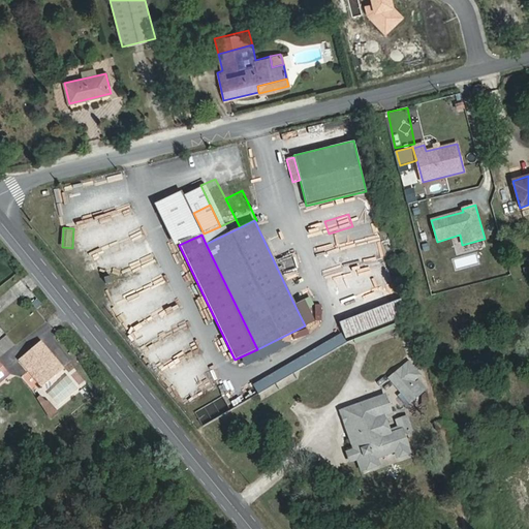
[(335,236),(325,239),(330,252),(339,249),(335,236)]
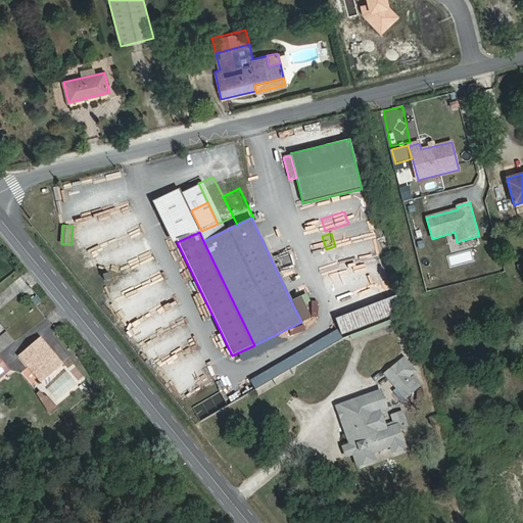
[(101,283),(102,273),(88,272),(87,282),(101,283)]
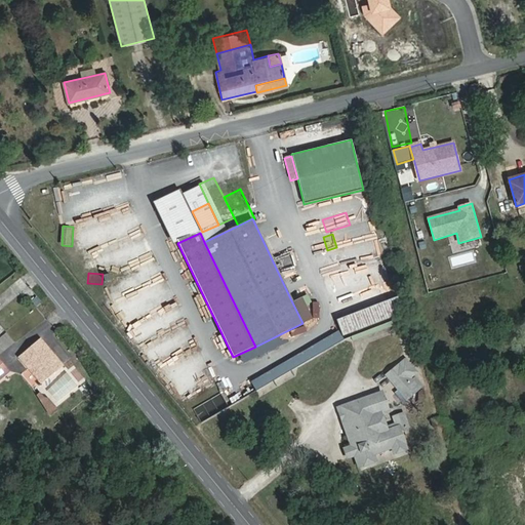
[(112,280),(110,274),(104,276),(105,282),(112,280)]
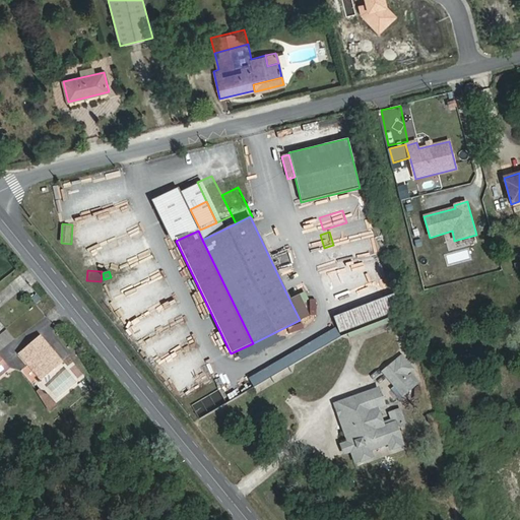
[(381,284),(382,293),(394,291),(394,284),(381,284)]
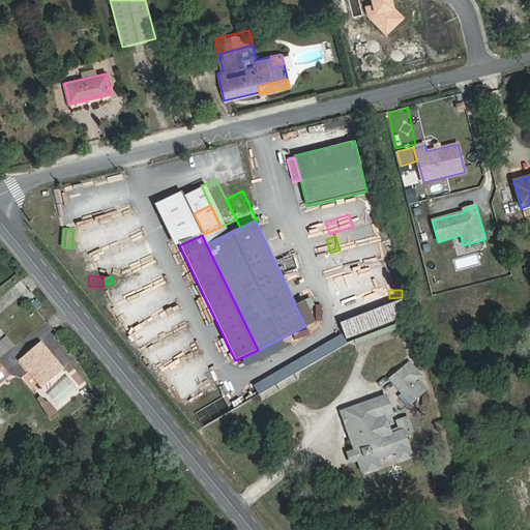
[(127,295),(130,303),(138,300),(135,292),(127,295)]
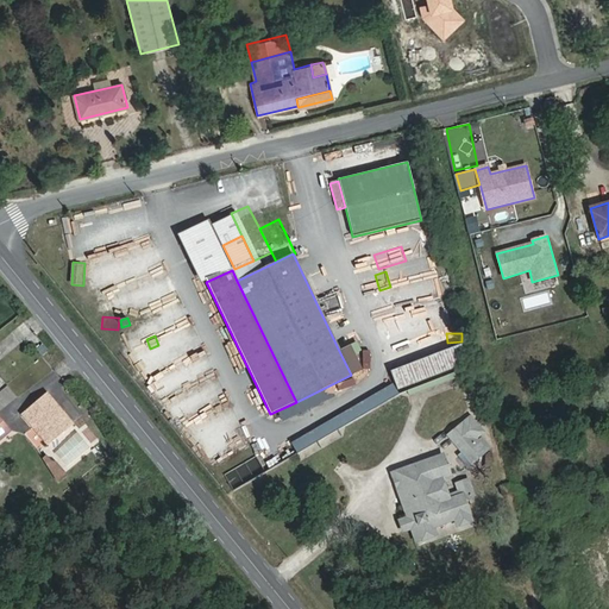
[(397,389),(468,363),(462,344),(390,371),(397,389)]
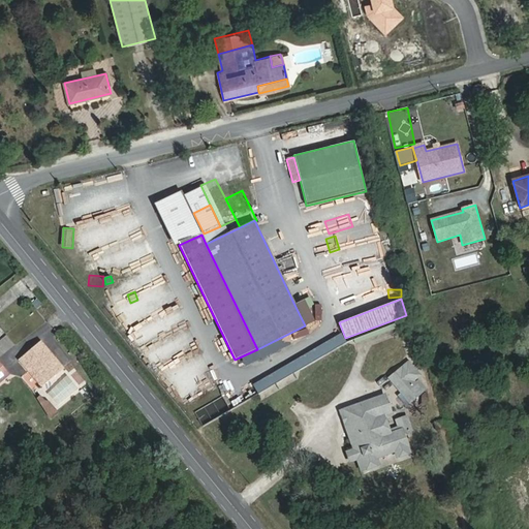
[(314,321),(304,300),(294,305),(305,325),(314,321)]
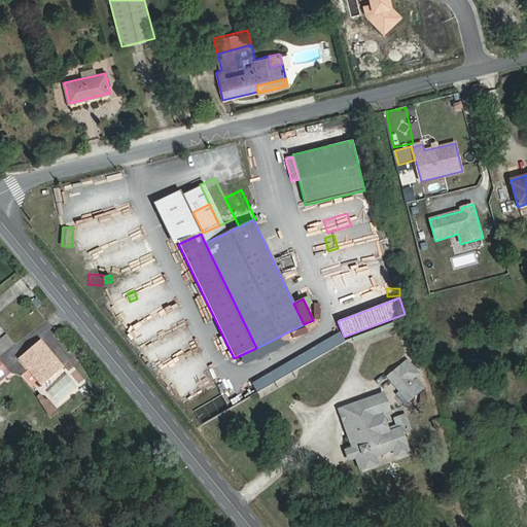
[(306,327),(290,332),(293,340),(308,335),(306,327)]
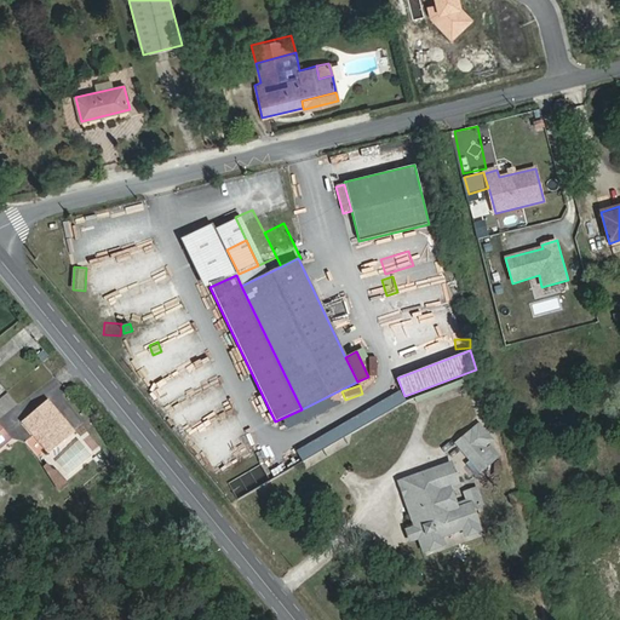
[(0,415),(16,403),(7,394),(0,400),(0,415)]
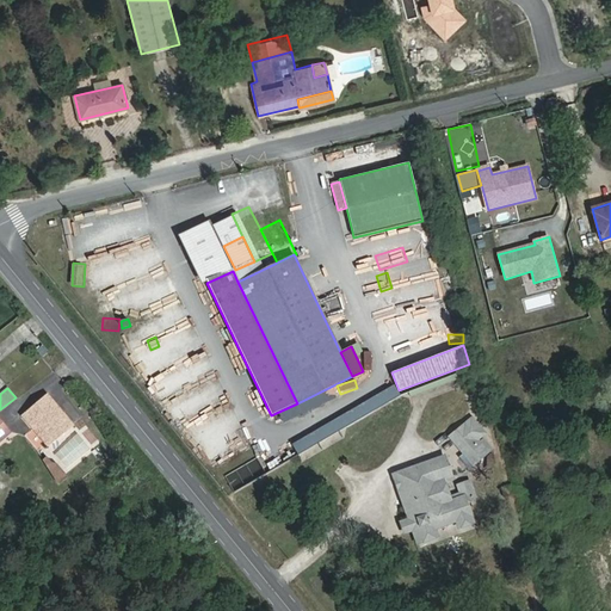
[(73,425),(53,401),(48,405),(43,400),(24,415),(49,444),(73,425)]
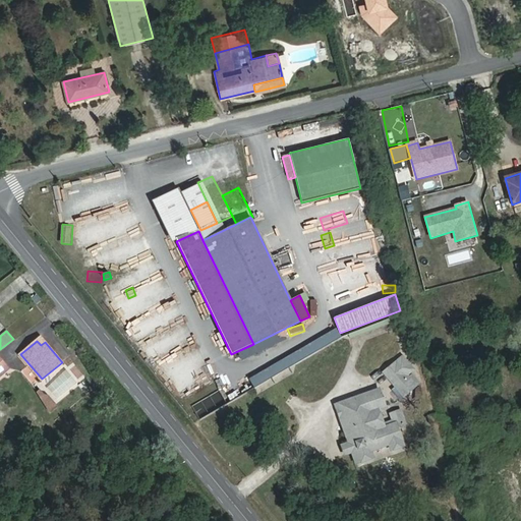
[(0,374),(9,367),(0,357),(0,374)]
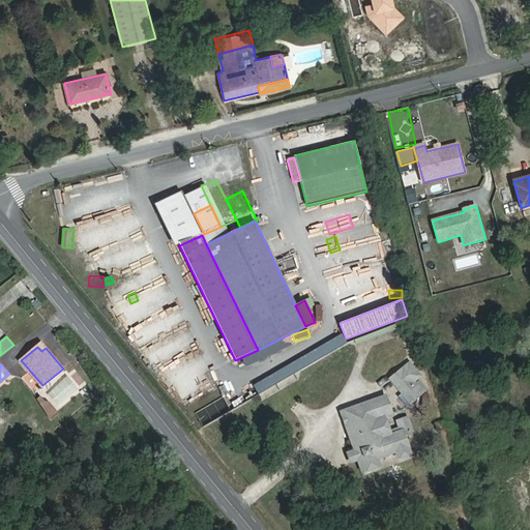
[(420,376),(409,363),(402,370),(412,382),(414,381),(420,376)]
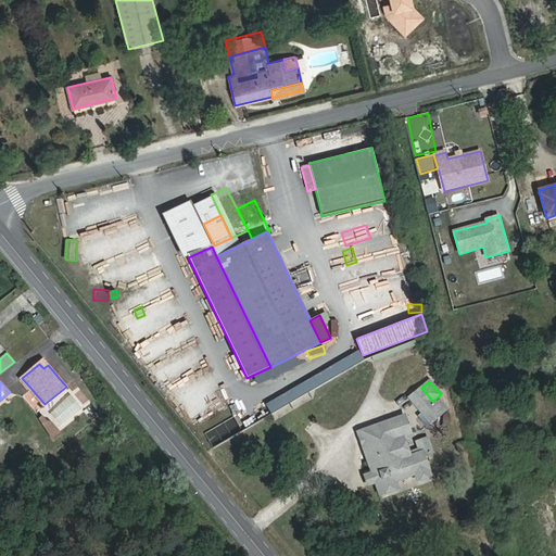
[(444,411),(434,400),(432,401),(421,388),(409,397),(430,422),(444,411)]
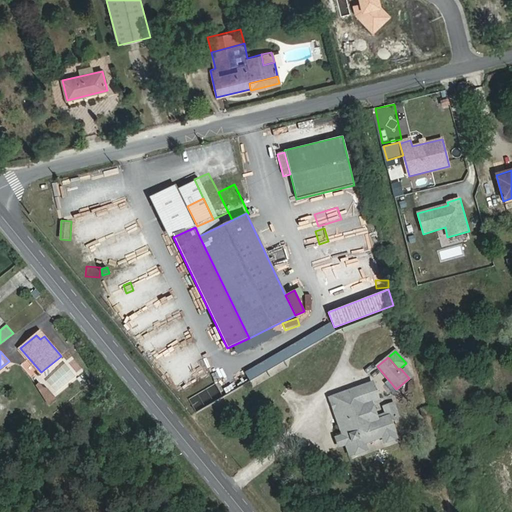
[(66,362),(46,381),(59,394),(79,375),(66,362)]
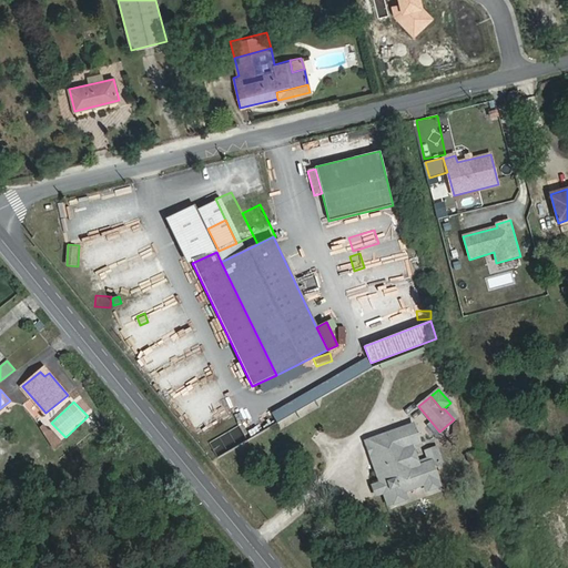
[(40,427),(54,448),(63,443),(49,422),(40,427)]
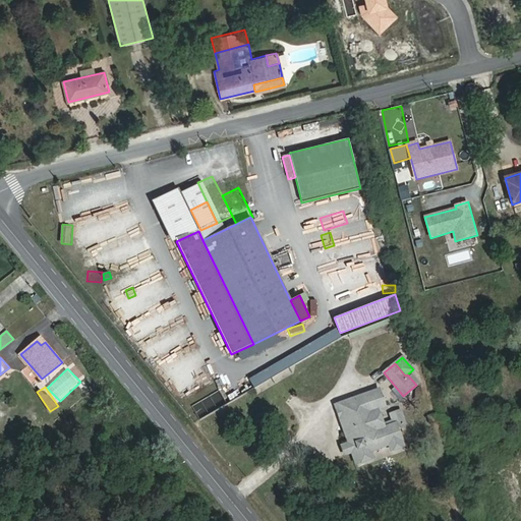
[(35,408),(41,404),(33,390),(25,393),(35,408)]
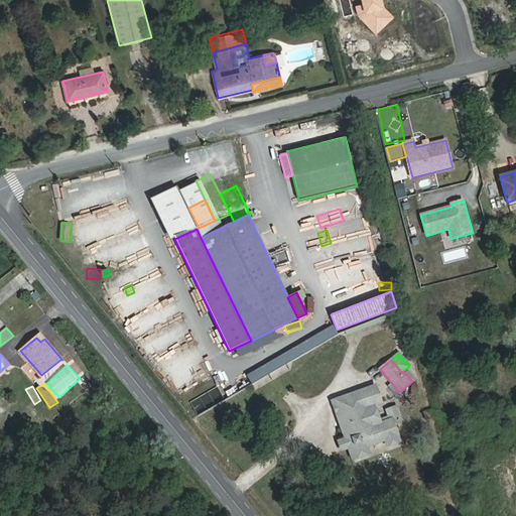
[(393,423),(392,419),(382,423),(380,419),(375,404),(382,402),(376,387),(361,393),(360,390),(334,400),(340,417),(343,416),(353,445),(351,445),(356,458),(369,453),(367,446),(385,440),(387,445),(400,441),(393,423)]
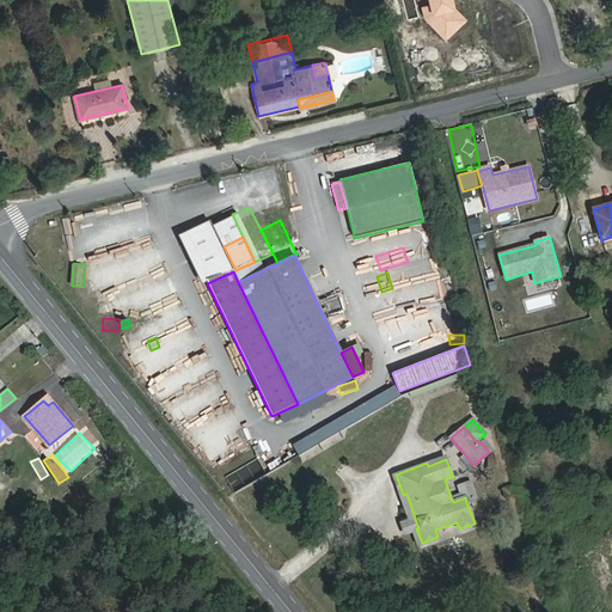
[(418,528),(407,494),(403,495),(396,475),(393,476),(409,520),(401,524),(405,534),(412,532),(418,545),(422,543),(416,528),(418,528)]
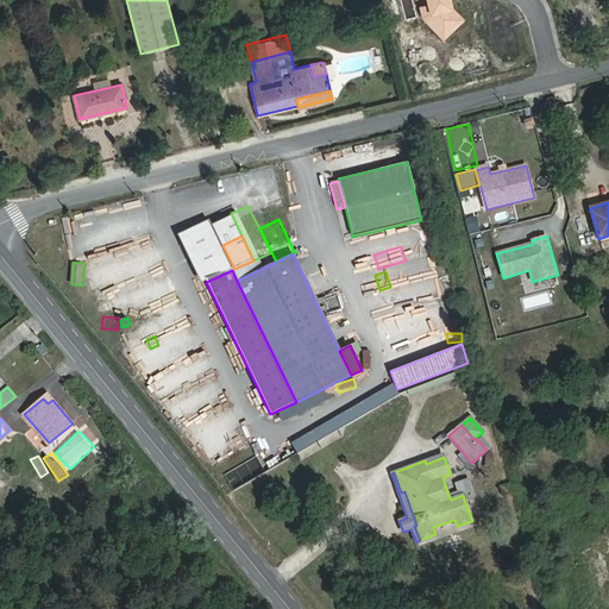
[(475,495),(469,479),(456,483),(458,491),(449,495),(451,500),(463,495),(464,500),(475,495)]
